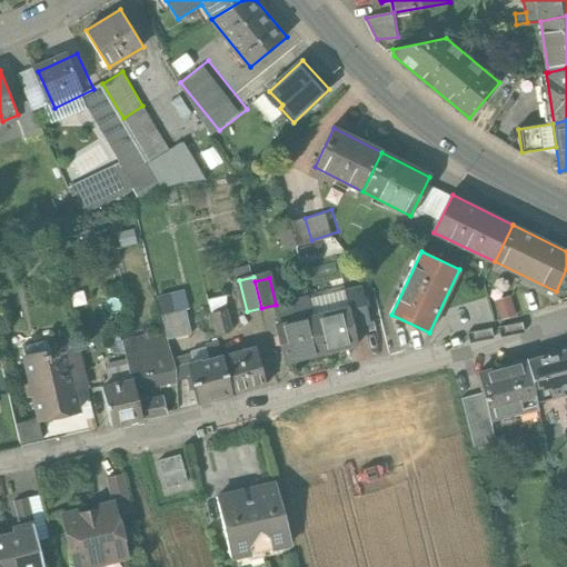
[(166,291),(171,335),(197,332),(192,288),(166,291)]
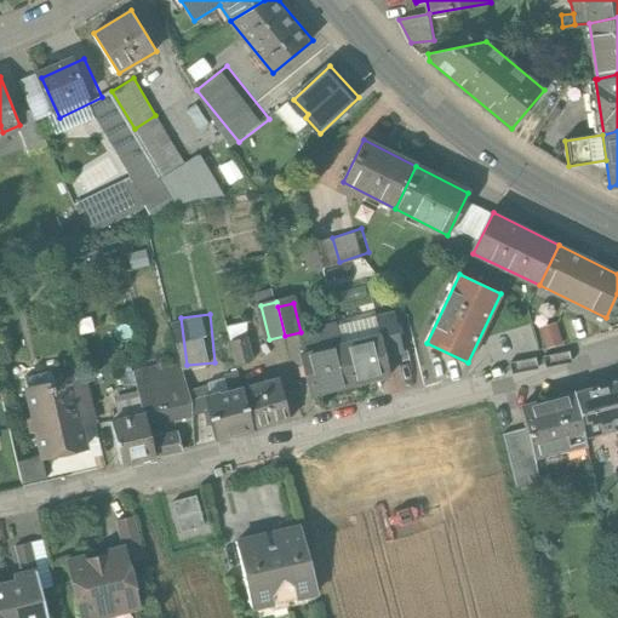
[(238,361),(258,360),(256,320),(236,321),(238,361)]
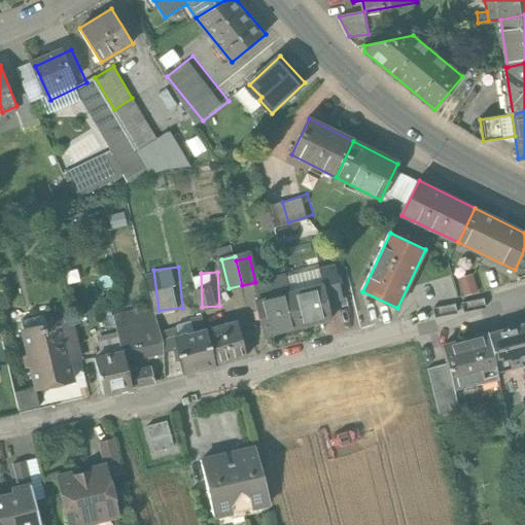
[(322,284),(290,292),(299,327),(331,319),(322,284)]
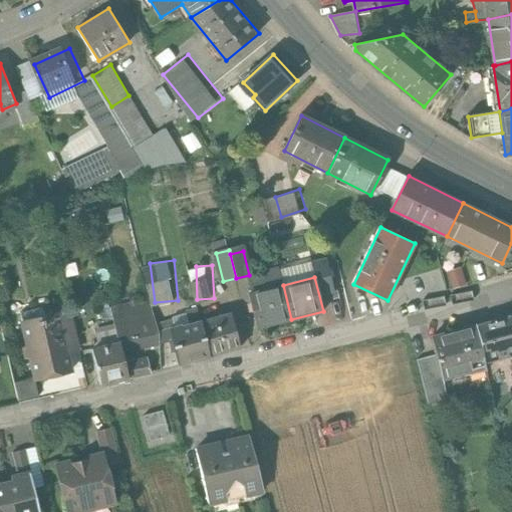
[(283,285),(249,293),(257,327),(291,319),(283,285)]
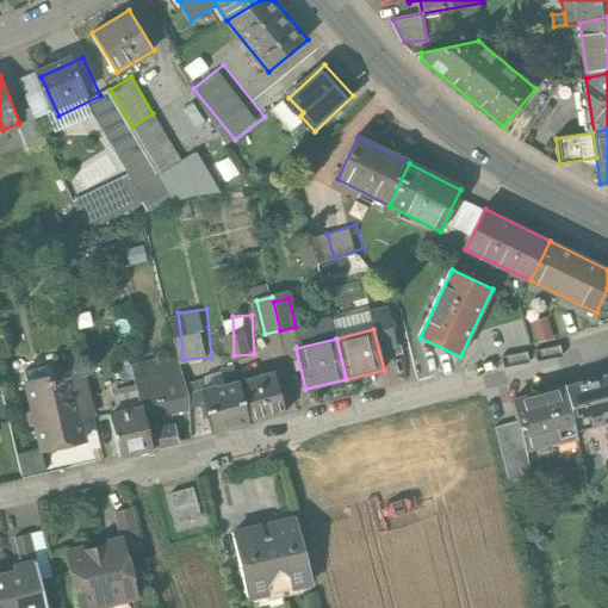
[(180,361),(132,373),(141,404),(187,392),(180,361)]
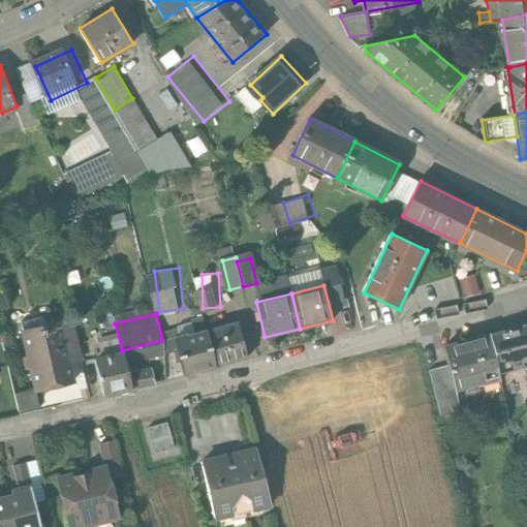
[(59,324),(49,328),(45,315),(22,321),(29,353),(27,354),(25,358),(27,369),(31,371),(33,371),(37,390),(72,382),(65,348),(60,324),(59,324)]
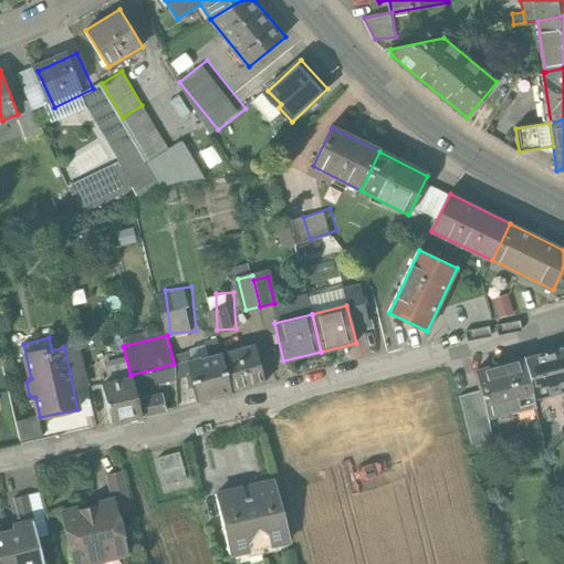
[(77,340),(62,343),(63,347),(64,347),(70,373),(84,369),(77,340)]
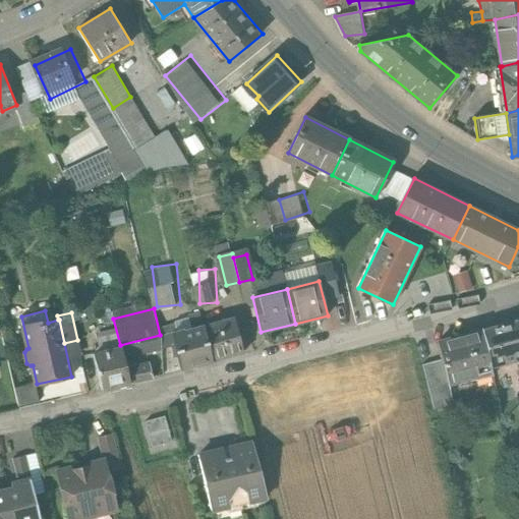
[(200,312),(189,315),(192,329),(204,326),(204,325),(200,312)]
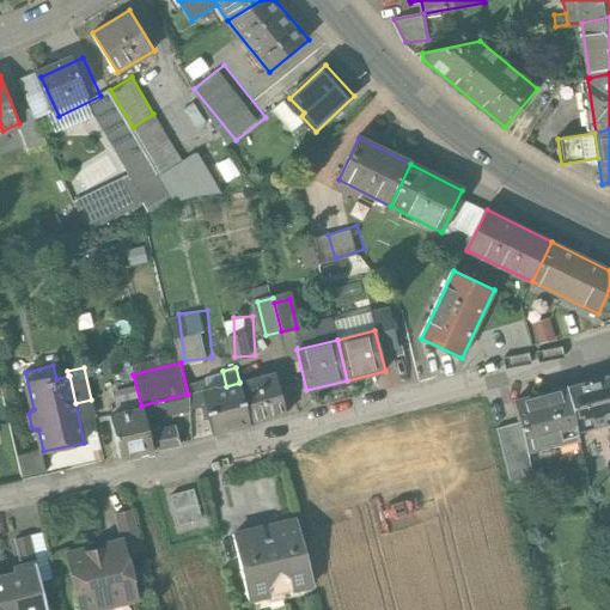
[(279,371),(239,382),(239,383),(249,425),(290,414),(279,371)]
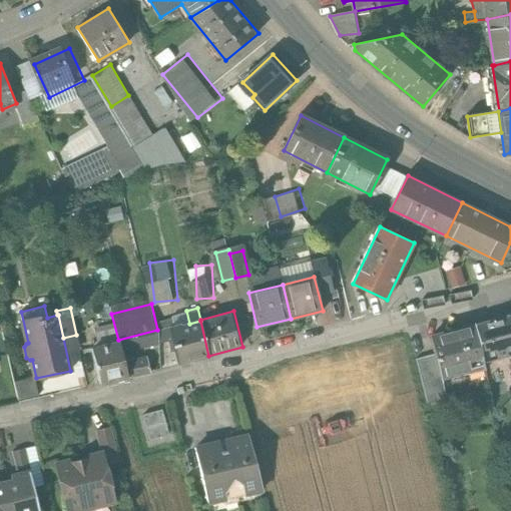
[(510,316),(477,325),(485,360),(510,354),(510,316)]
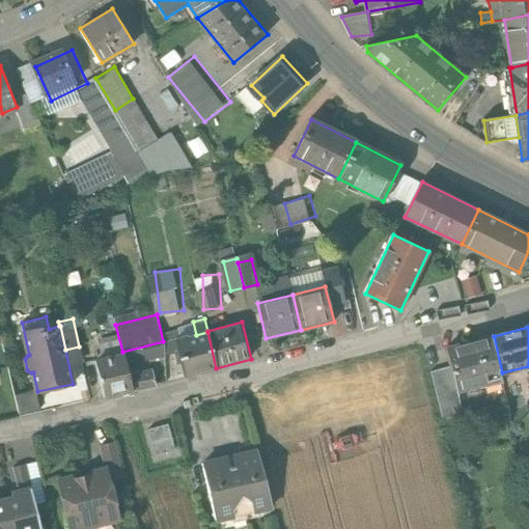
[(196,335),(189,337),(188,336),(182,337),(176,339),(178,351),(174,353),(176,362),(182,360),(185,376),(201,370),(201,371),(216,368),(207,332),(196,335)]
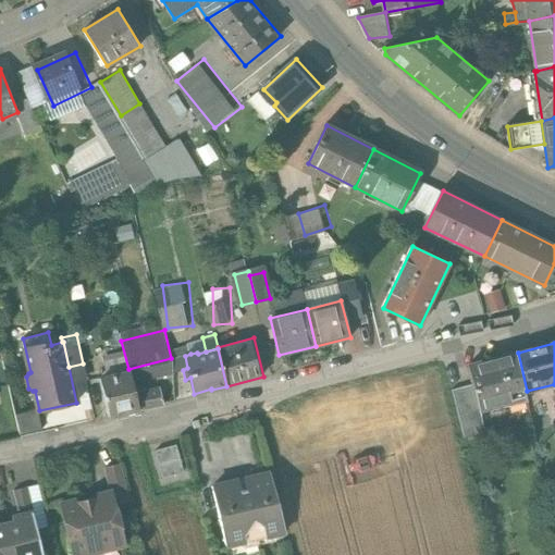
[(518,353),(468,367),(472,383),(479,409),(481,409),(528,397),(527,391),(518,353)]
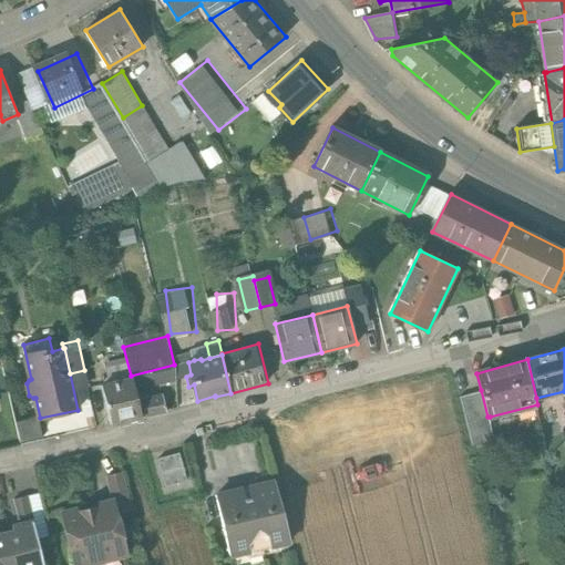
[(174,365),(131,376),(131,379),(134,388),(176,377),(175,367),(174,365)]
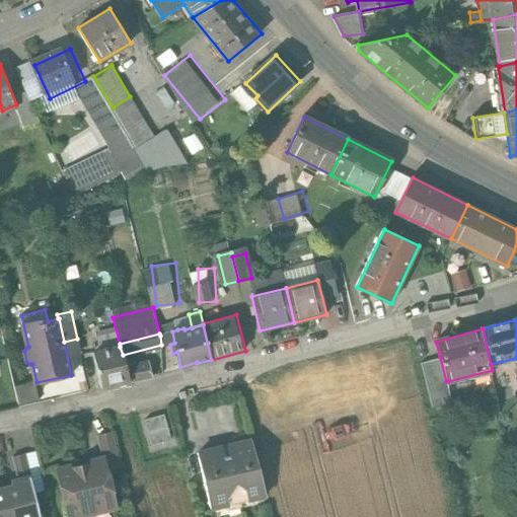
[(123,355),(120,347),(94,352),(102,387),(130,381),(127,367),(125,363),(123,355)]
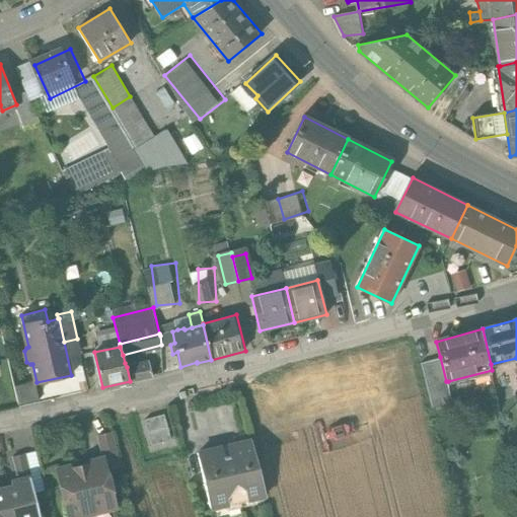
[(440,357),(421,362),(428,386),(446,381),(440,357)]
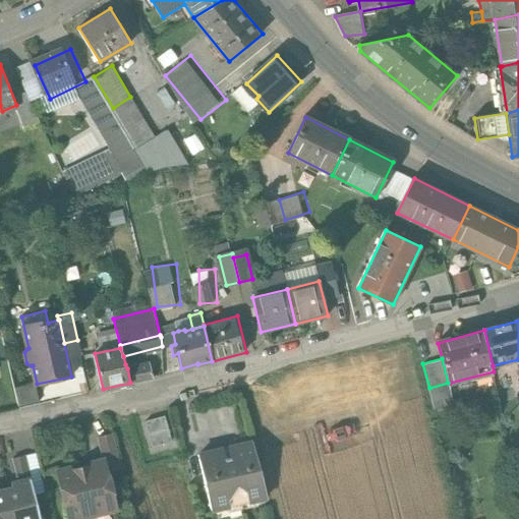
[(132,366),(127,368),(130,383),(154,378),(150,362),(132,366)]
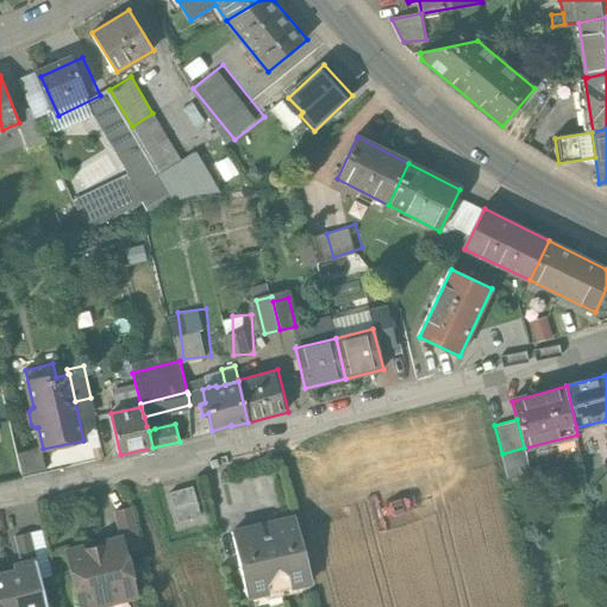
[(85,460),(81,445),(50,451),(52,465),(85,460)]
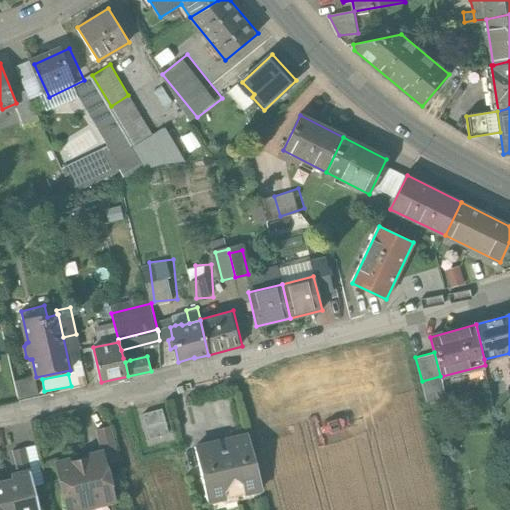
[(440,376),(422,381),(428,405),(448,399),(442,376),(440,376)]
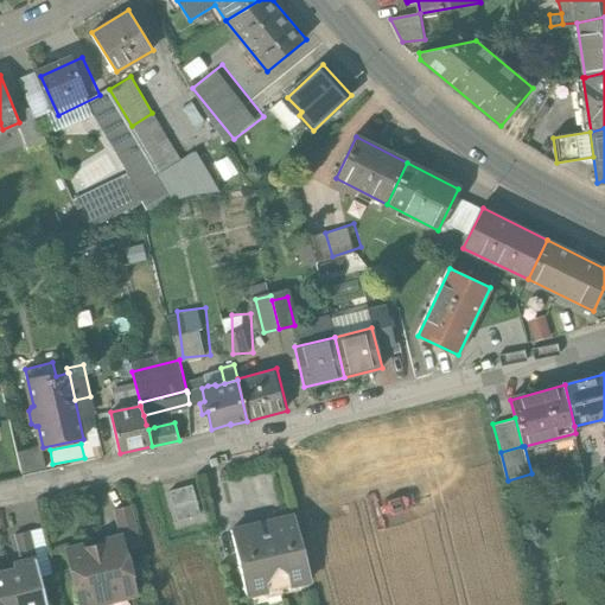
[(195,484),(171,490),(179,520),(202,514),(195,484)]
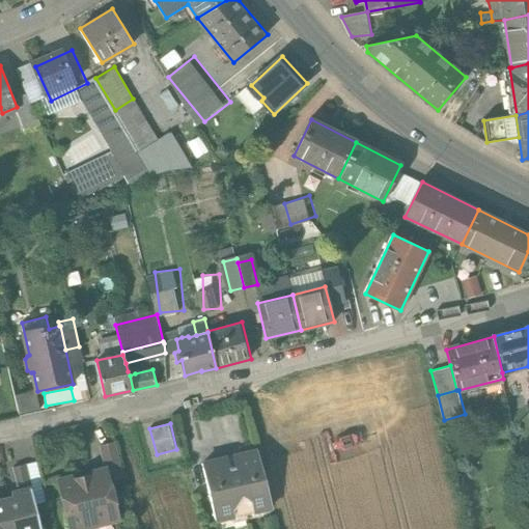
[(116,442),(101,446),(106,469),(109,480),(124,476),(116,442)]
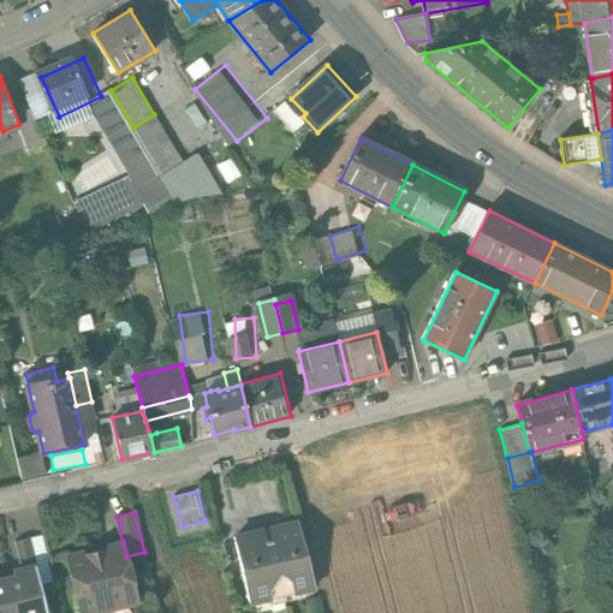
[(262,531),(234,539),(250,603),(316,587),(298,522),(271,529),(274,541),(266,543),(262,531)]
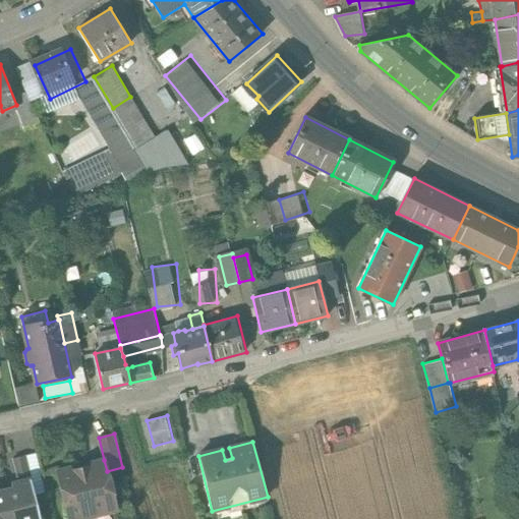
[(26,454),(14,458),(19,481),(20,481),(19,480),(32,478),(26,454)]
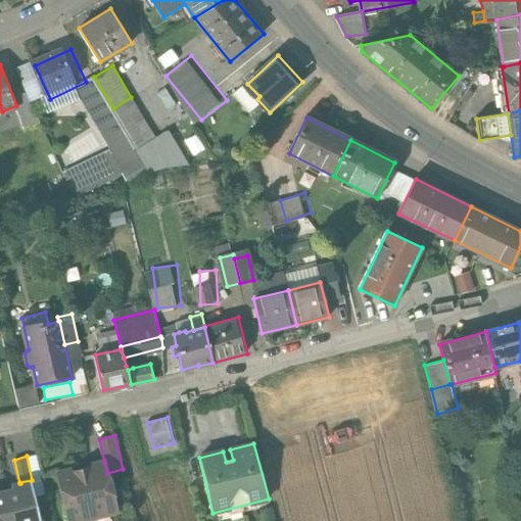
[(104,462),(91,465),(93,471),(74,476),(73,470),(59,473),(70,520),(87,517),(87,515),(113,508),(114,510),(116,510),(107,473),(104,462)]
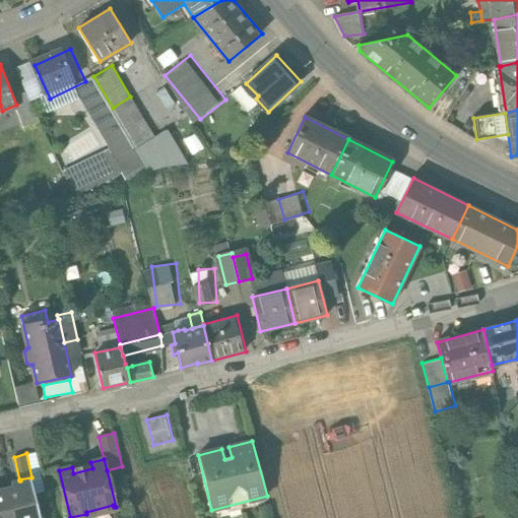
[(19,479),(20,480),(19,480),(14,481),(15,488),(6,490),(13,517),(41,517),(31,477),(19,479)]
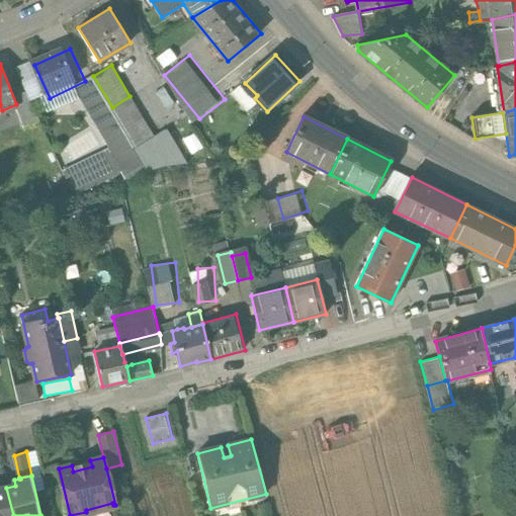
[(0,515),(13,515),(6,488),(0,489),(0,515)]
